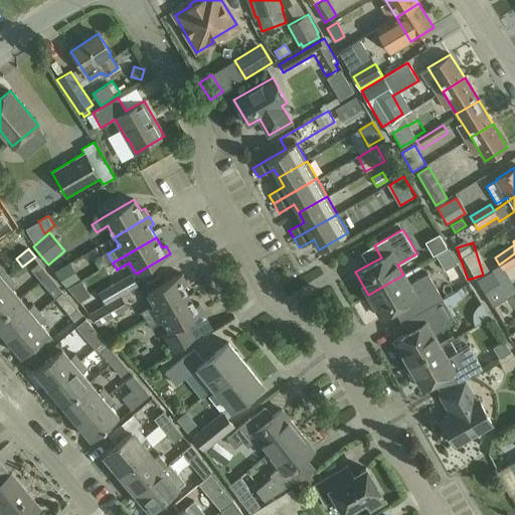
[(99,269),(110,263),(104,252),(96,258),(95,262),(99,269)]
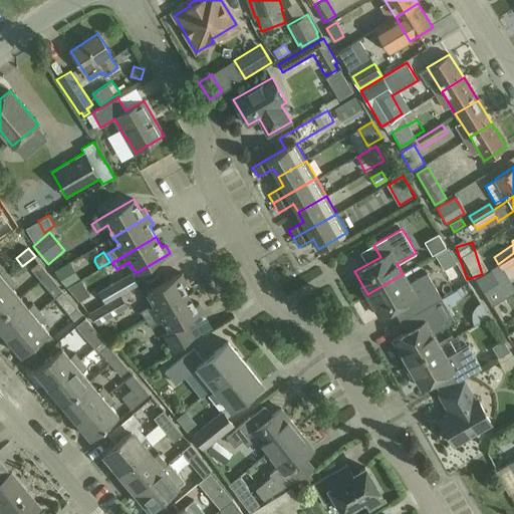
[(513,253),(498,264),(503,271),(513,263),(513,253)]
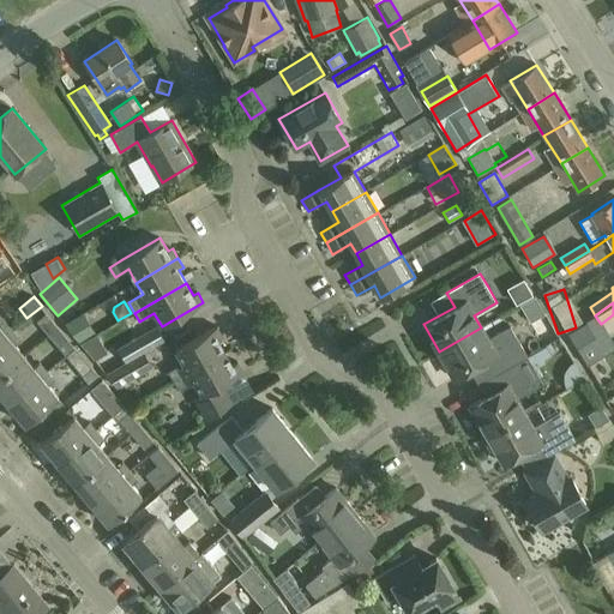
[(0,342),(14,331),(0,313),(0,342)]
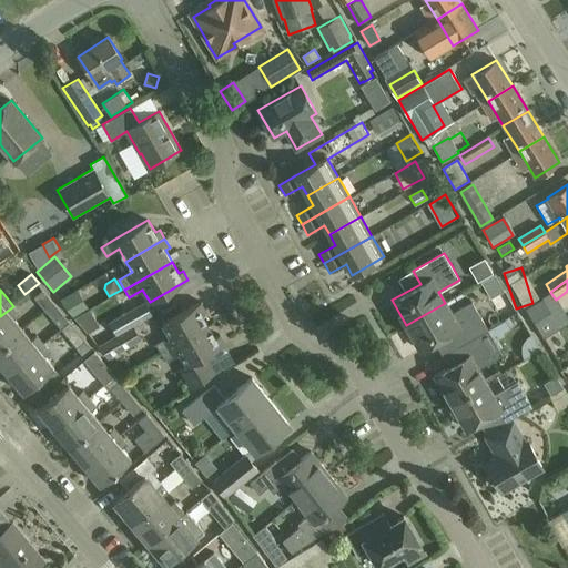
[(46,311),(54,303),(43,290),(34,297),(46,311)]
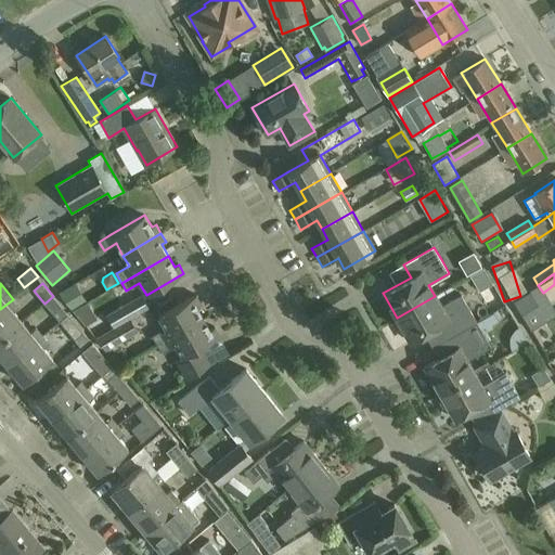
[(87,301),(77,284),(60,294),(73,309),(87,301)]
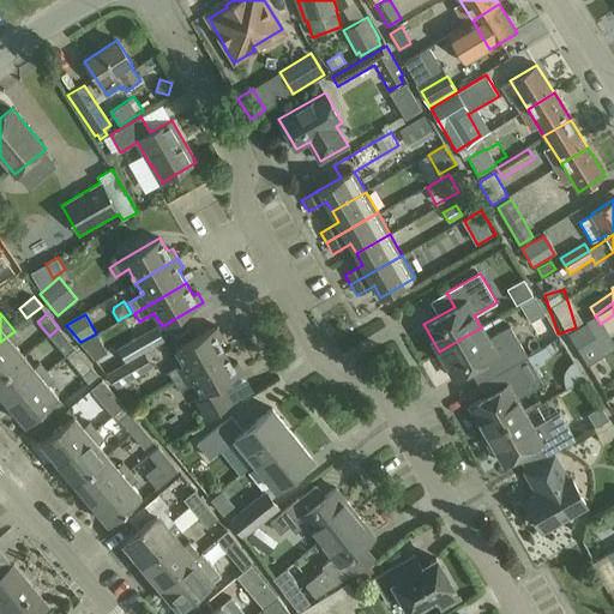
[(613,347),(601,324),(595,315),(584,321),(584,324),(569,333),(587,366),(613,348),(613,347)]
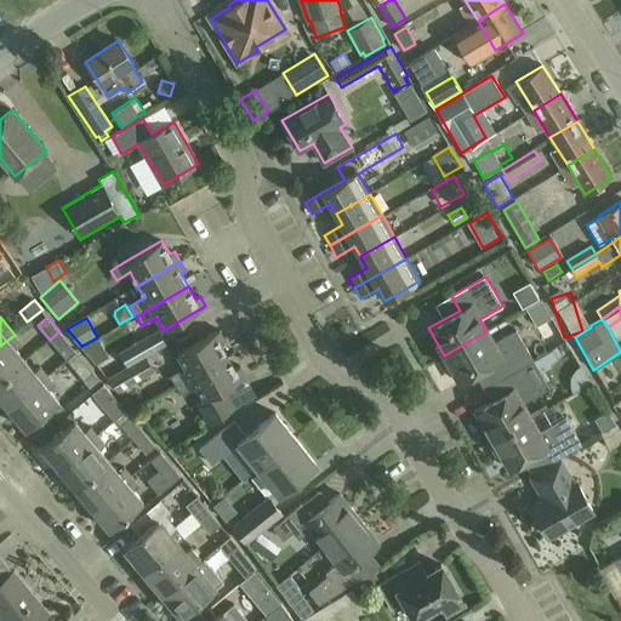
[(493,342),(486,331),(444,355),(460,382),(495,362),(503,377),(534,359),(516,329),(493,342)]
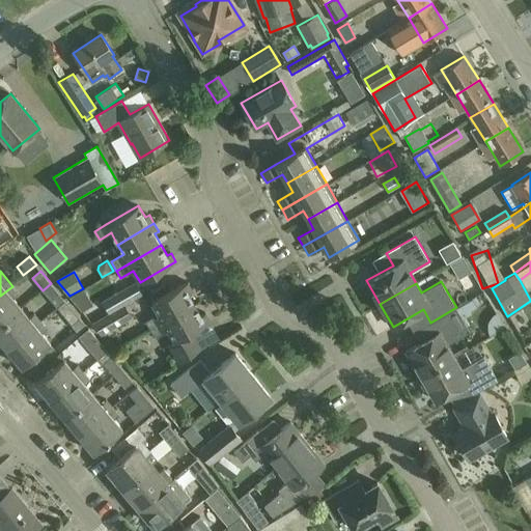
[(109,314),(118,308),(117,308),(142,294),(136,282),(102,302),(109,314)]
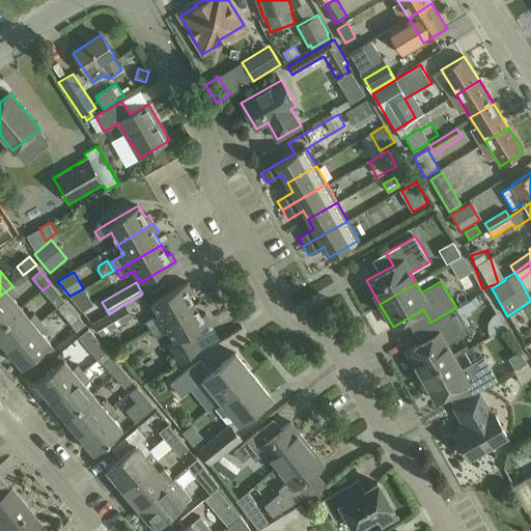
[(151,304),(158,314),(146,322),(150,330),(195,305),(189,294),(193,291),(188,282),(151,304)]
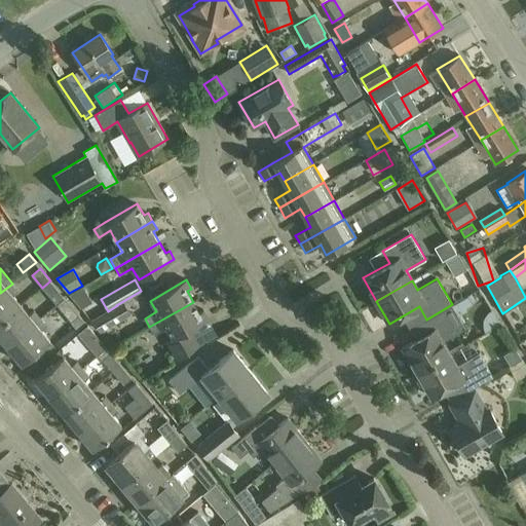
[(50,280),(42,288),(52,300),(61,293),(50,280)]
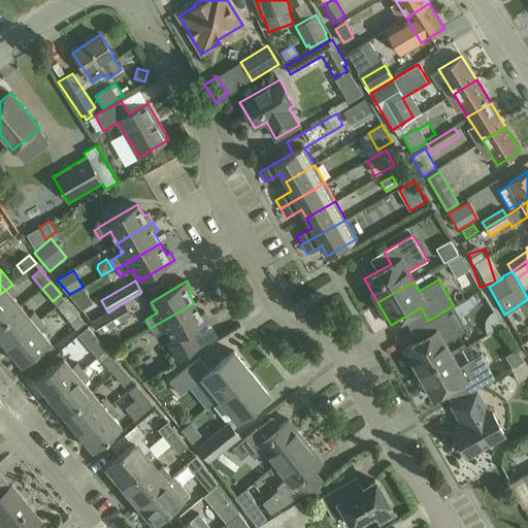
[(18,291),(12,285),(0,294),(0,324),(21,306),(12,296),(18,291)]
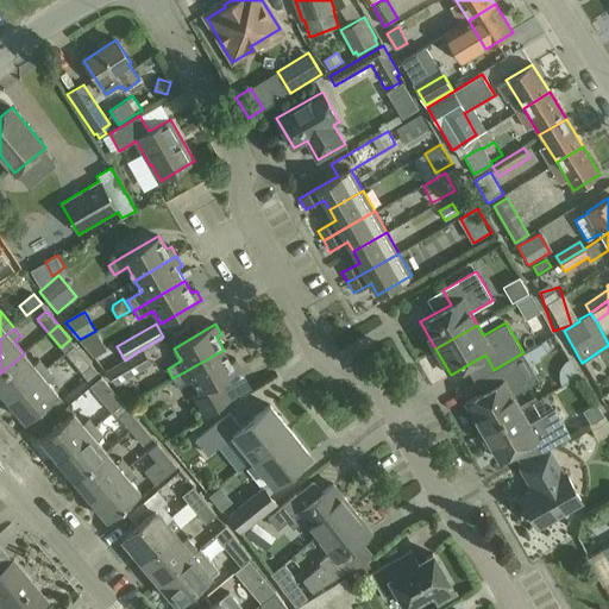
[(94,358),(106,351),(95,332),(80,340),(94,358)]
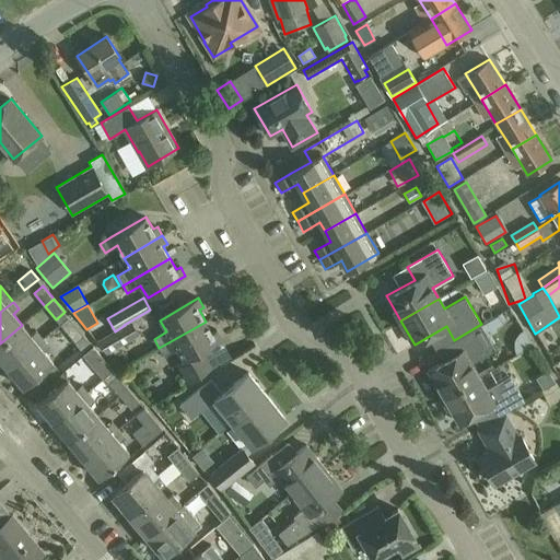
[(69,317),(60,324),(66,330),(73,324),(69,317)]
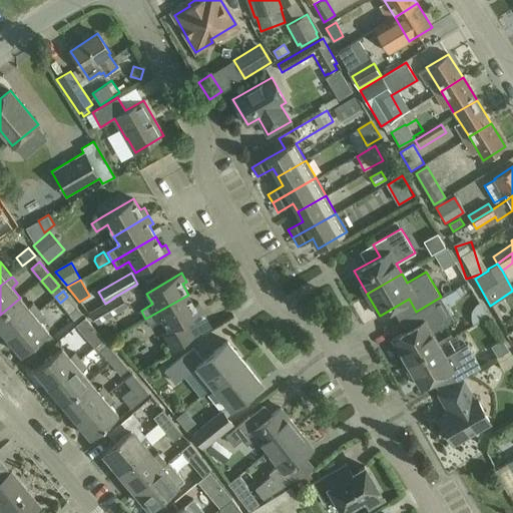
[(194,305),(188,295),(145,319),(149,327),(161,320),(167,331),(160,335),(170,352),(195,337),(185,321),(203,311),(198,303),(194,305)]
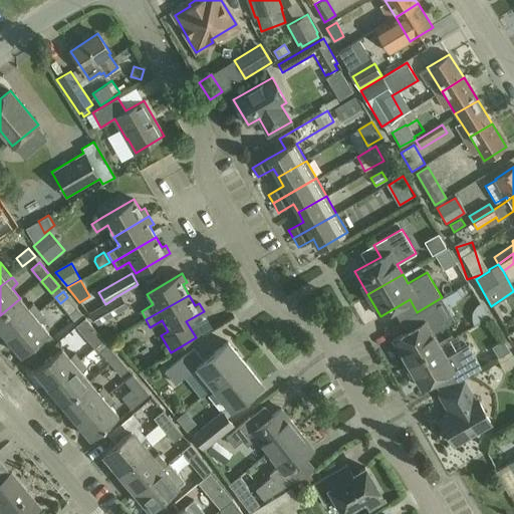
[(442,297),(417,312),(423,322),(394,339),(402,352),(400,354),(406,364),(439,345),(432,333),(455,320),(442,297)]
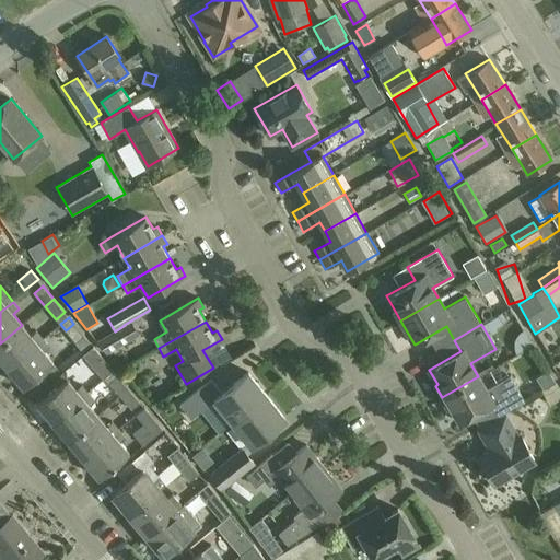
[(22,325),(0,343),(0,359),(8,368),(44,338),(36,330),(31,335),(22,325)]
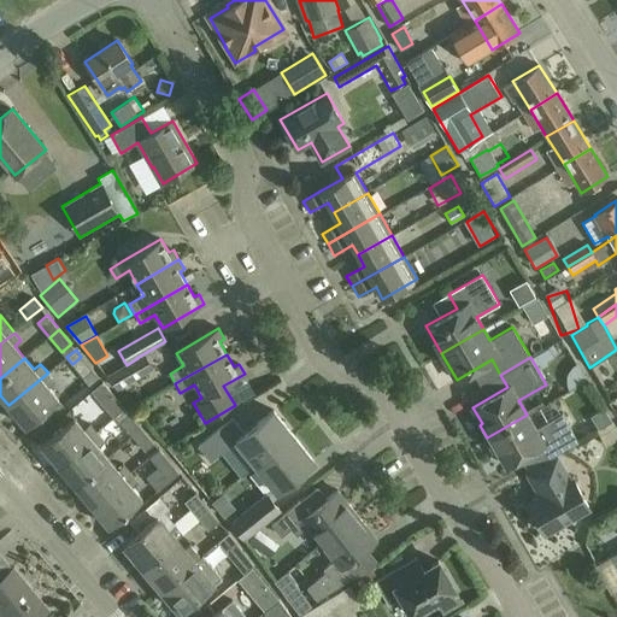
[(137,358),(127,365),(107,376),(117,388),(145,372),(137,358)]
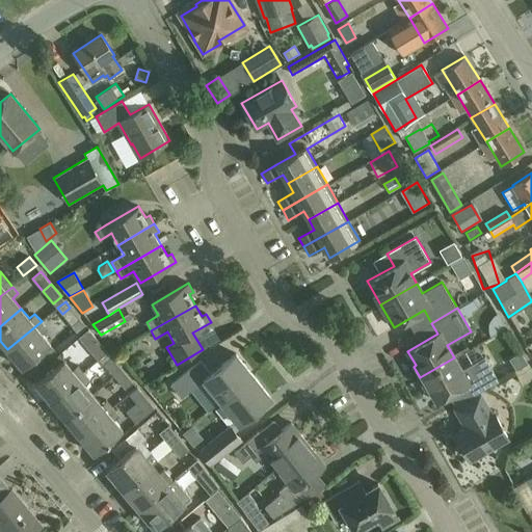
[(78,317),(71,323),(77,330),(77,331),(85,325),(78,317)]
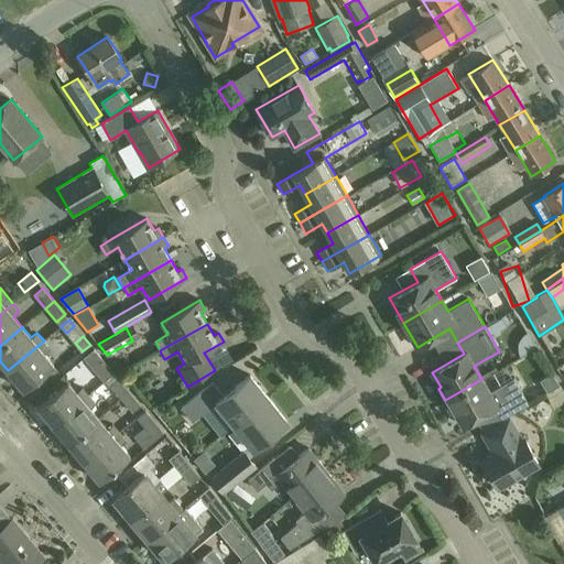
[(50,348),(44,340),(8,370),(23,390),(54,365),(44,354),(50,348)]
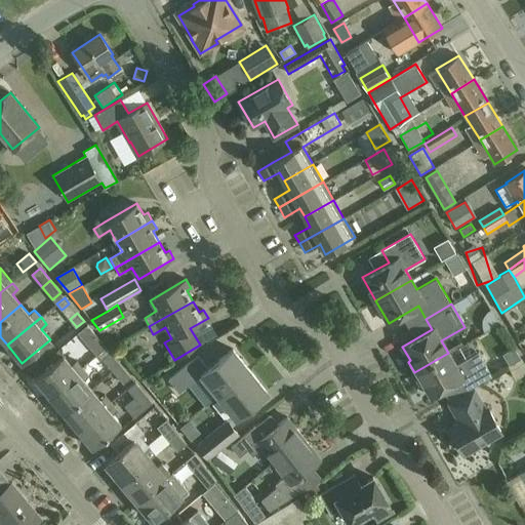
[(96,355),(106,347),(103,344),(92,330),(88,326),(87,325),(78,333),(96,355)]
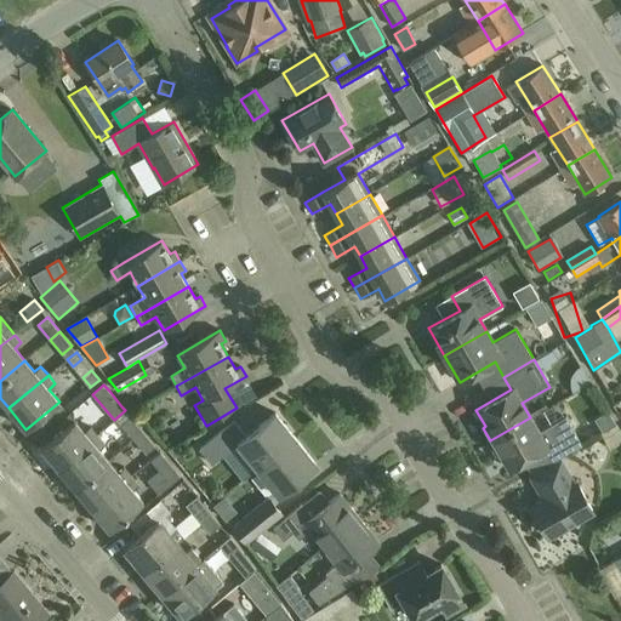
[(571,423),(591,416),(581,389),(562,397),(571,423)]
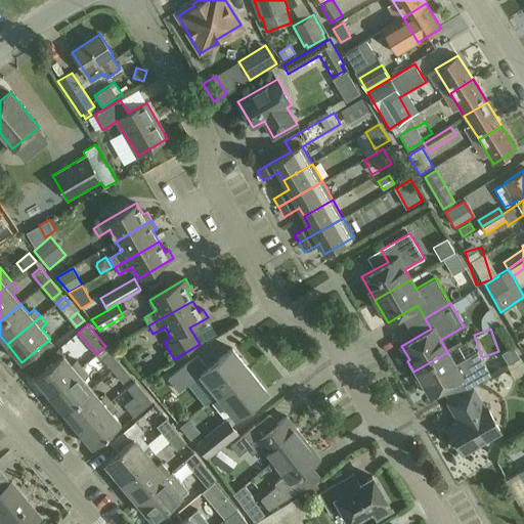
[(512,361),(519,357),(512,345),(505,349),(512,361)]
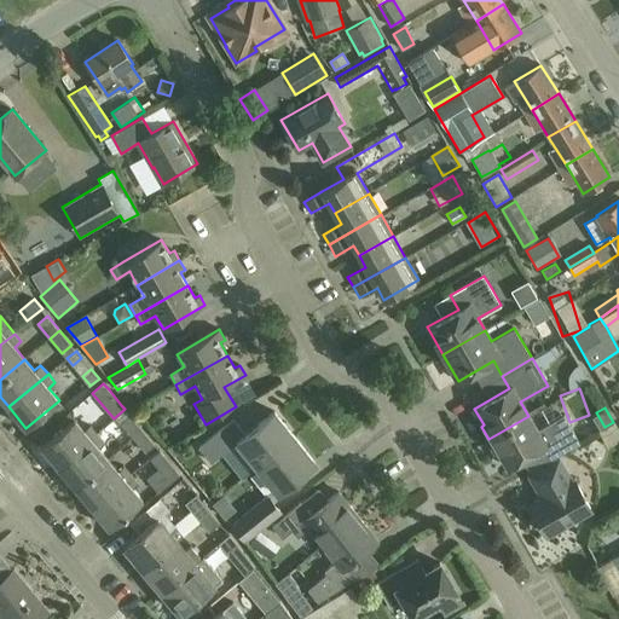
[(258,467),(295,437),(275,411),(246,435),(233,420),(198,447),(212,463),(237,441),(258,467)]
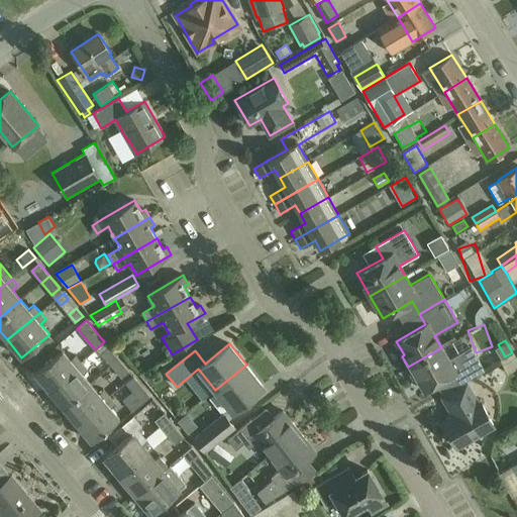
[(448,359),(441,347),(408,367),(414,377),(416,376),(424,390),(450,375),(456,386),(466,380),(466,381),(484,370),(479,358),(471,346),(448,359)]
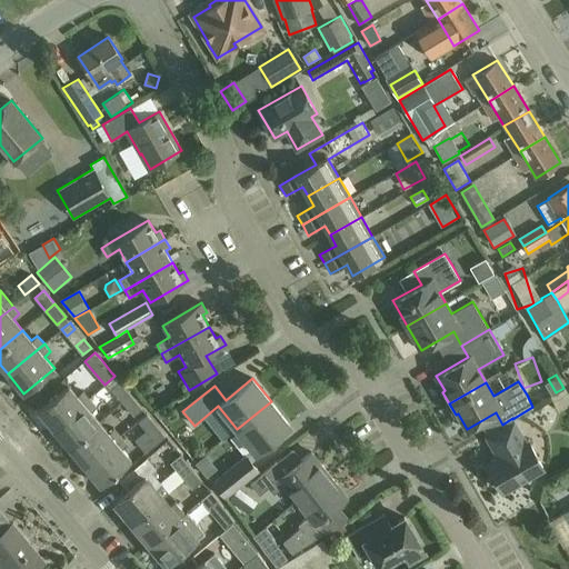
[(122,403),(131,396),(120,382),(111,390),(122,403)]
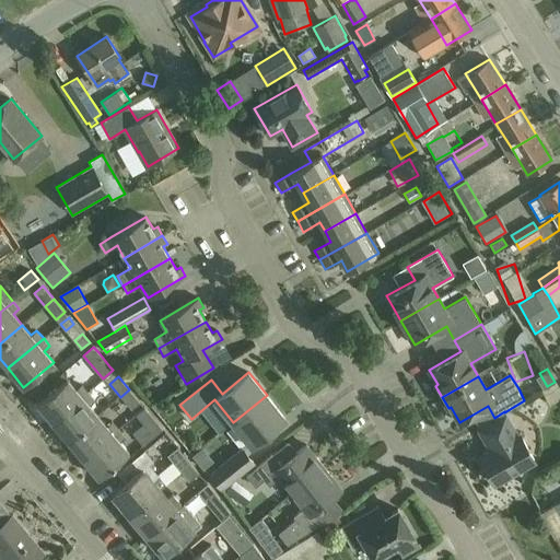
[(82,385),(77,389),(67,378),(37,404),(53,422),(89,392),(82,385)]
